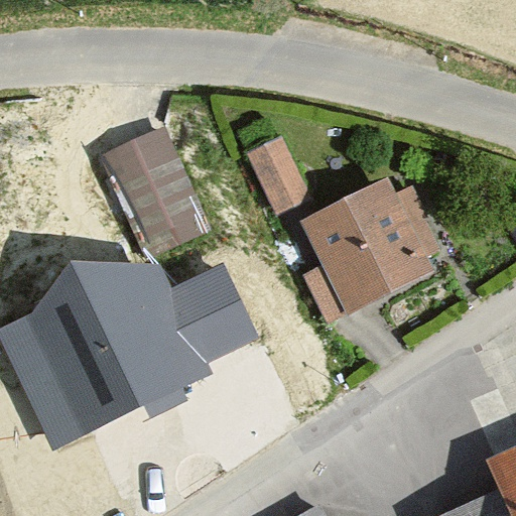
[(166,128),(100,156),(144,260),(211,232),(166,128)]
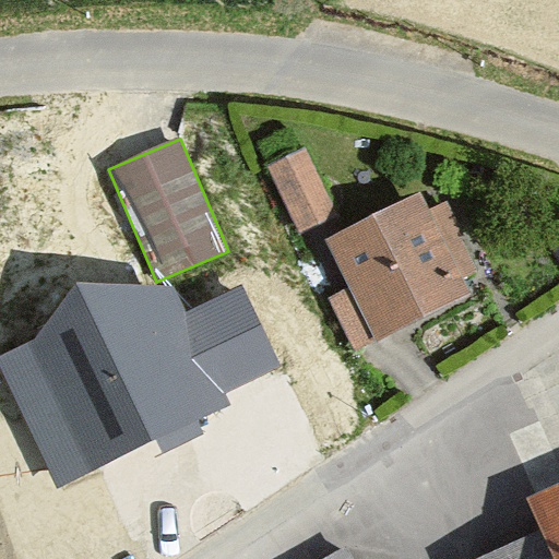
[(340,217),(307,151),(271,168),(304,235),(340,217)]
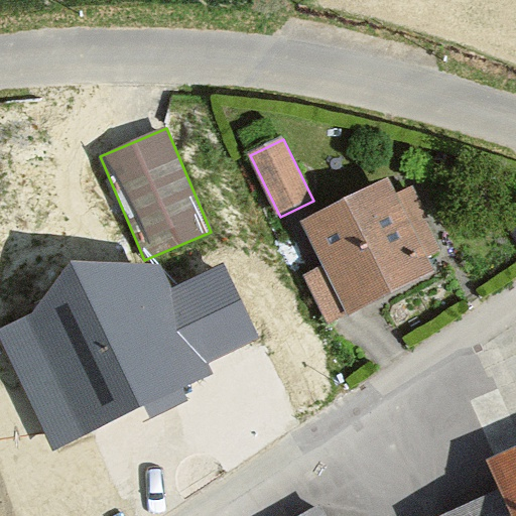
[(399,196),(393,182),(304,226),(326,268),(306,278),(331,328),(436,275),(428,259),(444,251),(414,188),(399,196)]
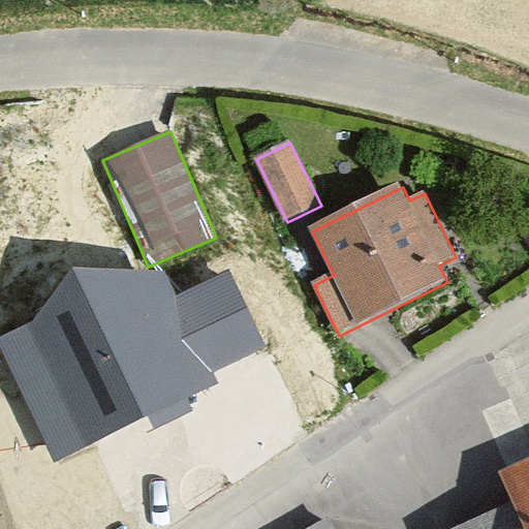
[(0,345),(47,449),(263,347),(228,270),(177,297),(163,271),(72,269),(34,321),(0,336),(0,345)]
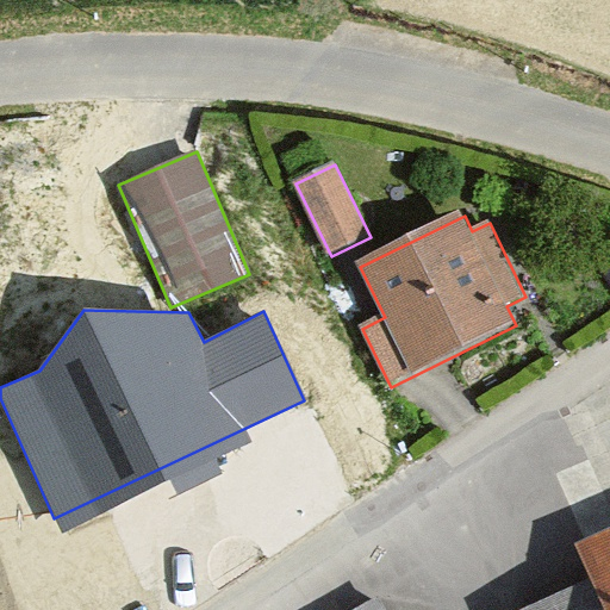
[(609,609),(609,540),(582,553),(597,587),(546,609),(609,609)]
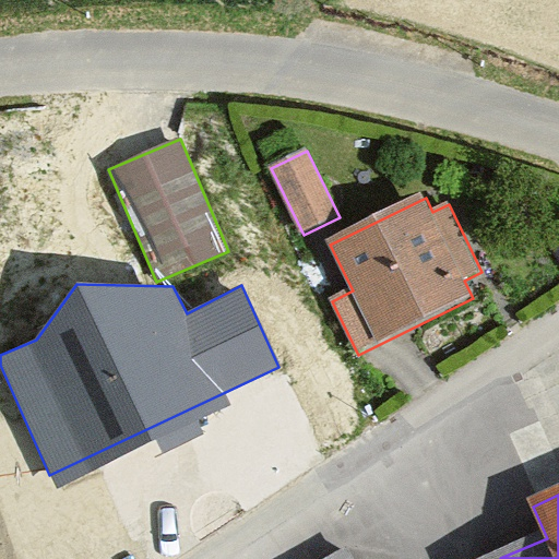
All buildings are outlined.
